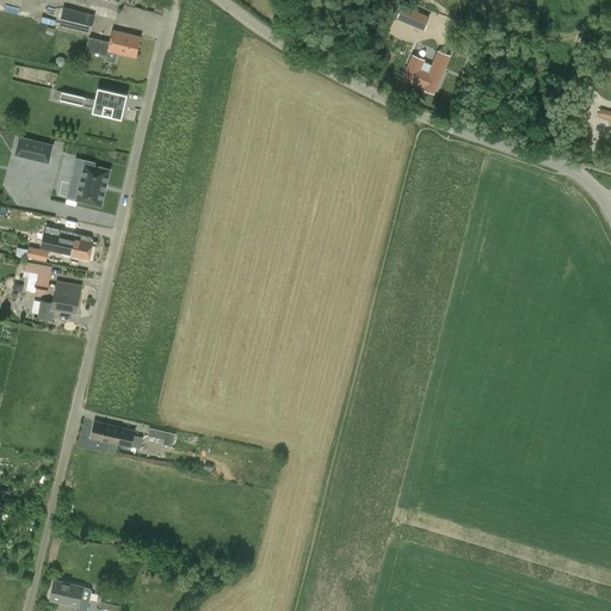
[(424,30),(429,18),(402,6),(397,19),(424,30)]
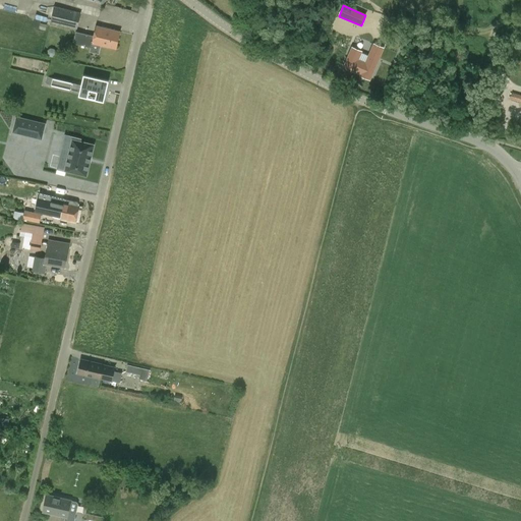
[(50,23),(77,30),(81,13),(54,7),(50,23)]
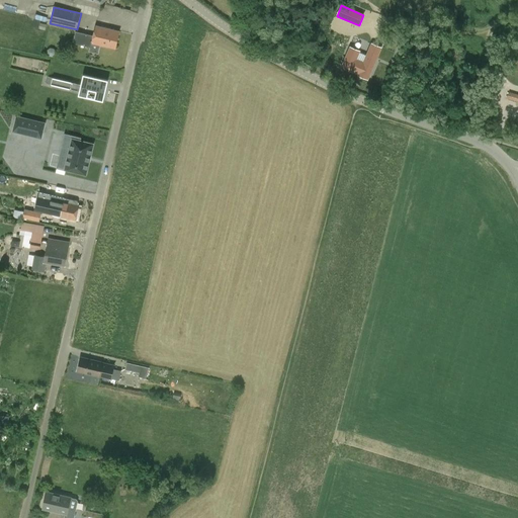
[(98,54),(100,46),(115,50),(119,31),(95,26),(93,35),(76,31),(73,44),(89,48),(88,52),(98,54)]
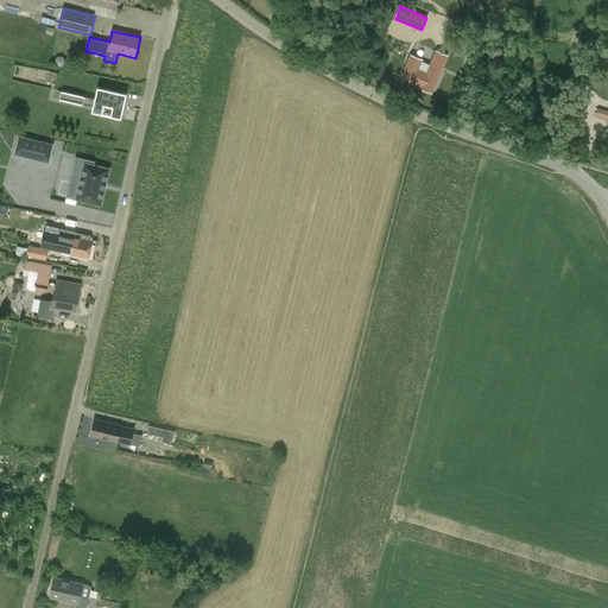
[(432,90),(441,71),(430,67),(426,75),(417,71),(422,61),(411,56),(401,77),(432,90)]
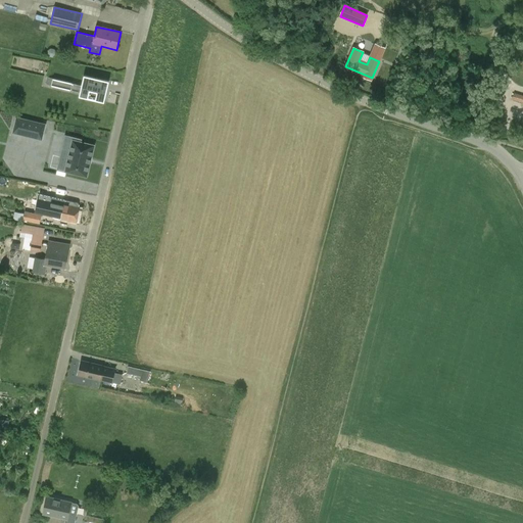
[(84,76),(80,93),(79,97),(104,102),(109,82),(84,76)]
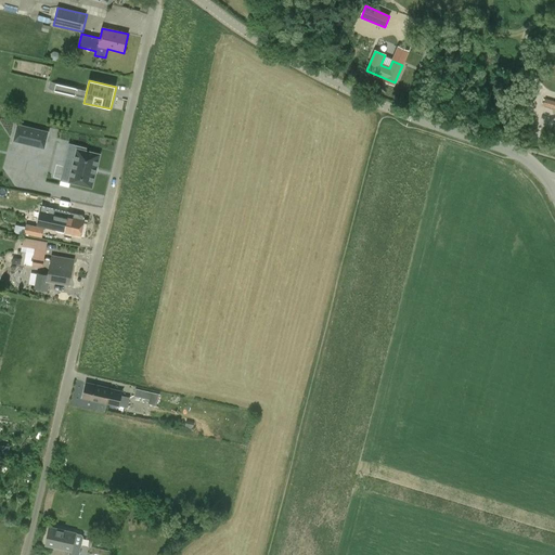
[(75,97),(76,89),(50,82),(49,90),(75,97)]
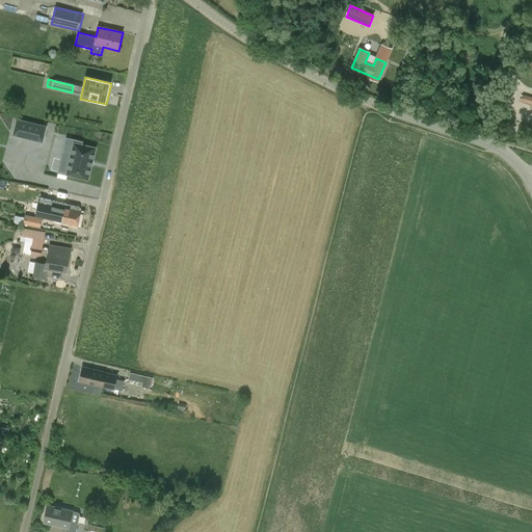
[(521,101),(531,104),(531,97),(523,95),(521,101)]
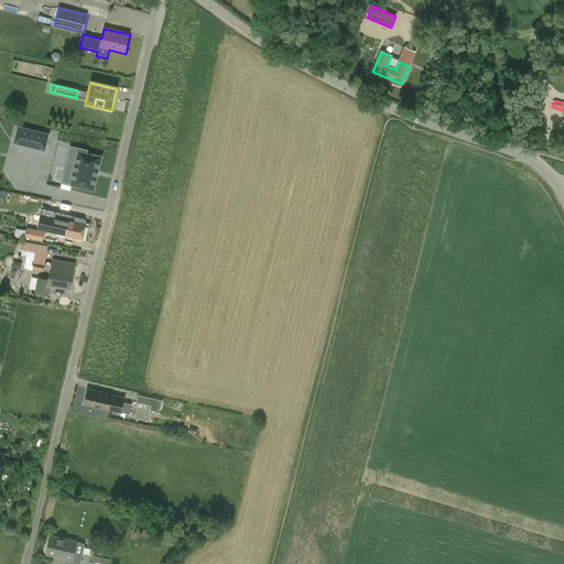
[(49,134),(18,128),(14,142),(44,150),(49,134)]
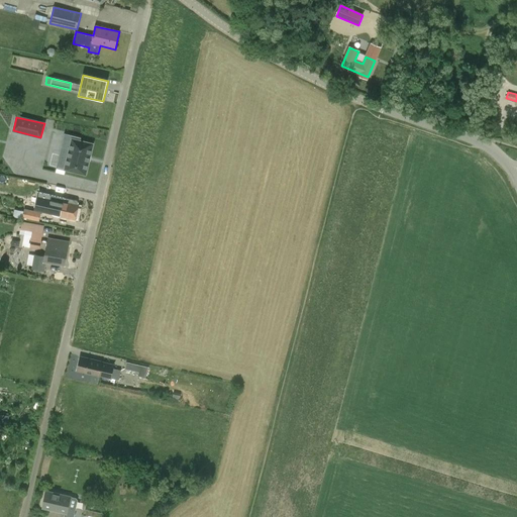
[(85,174),(91,144),(79,141),(80,138),(65,134),(60,154),(69,157),(66,169),(85,174)]
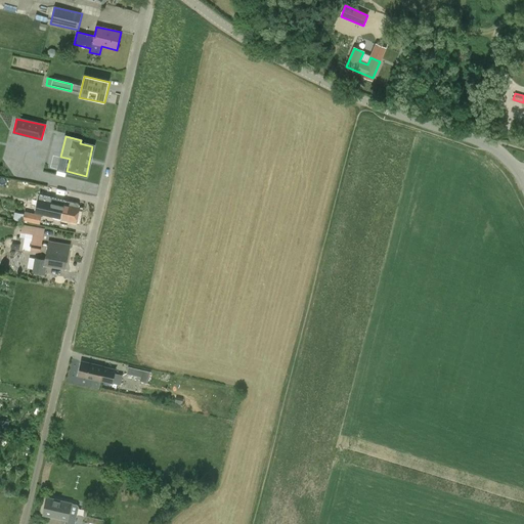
[(63,201),(57,200),(48,198),(44,215),(52,217),(52,218),(53,218),(52,220),(60,222),(61,220),(76,223),(79,208),(79,206),(78,204),(64,201),(64,202),(63,202),(63,201)]
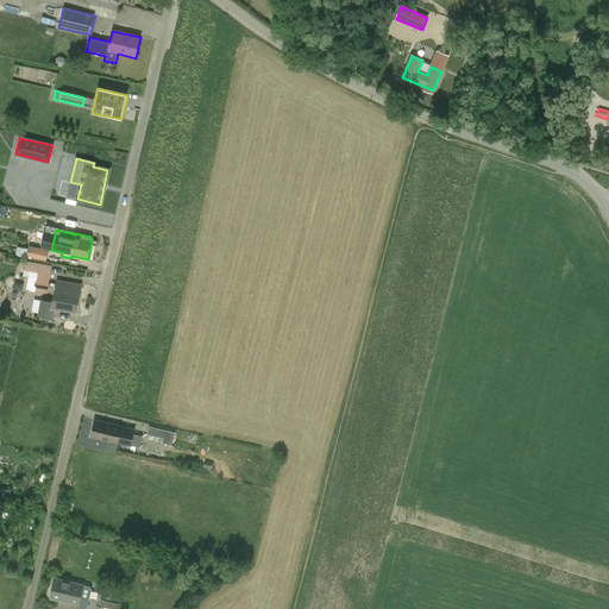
[(46,262),(49,250),(29,246),(26,257),(46,262)]
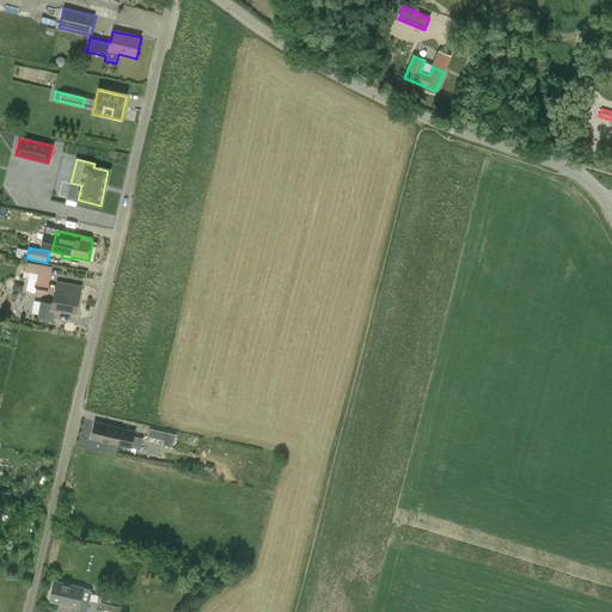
[(36,293),(47,295),(51,267),(26,262),(24,270),(23,277),(37,280),(36,293)]
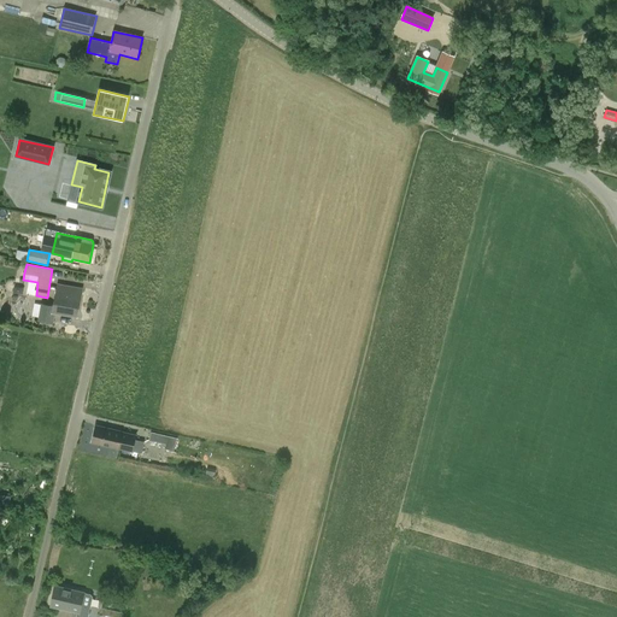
[(56,294),(54,306),(41,304),(37,321),(53,324),(56,312),(76,316),(80,298),(81,291),(57,286),(56,294)]
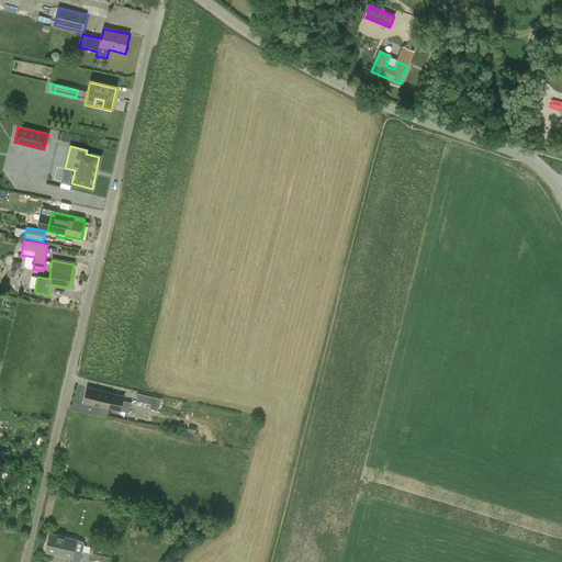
[(85,404),(107,409),(121,413),(124,396),(88,388),(85,404)]
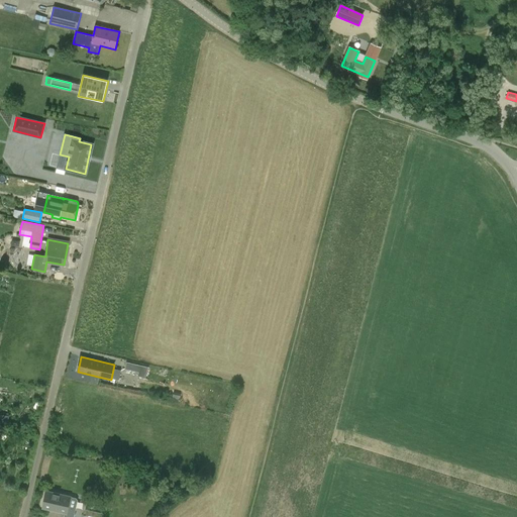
[(148,367),(126,362),(126,363),(124,363),(123,368),(125,368),(125,369),(138,373),(138,376),(145,378),(148,367)]
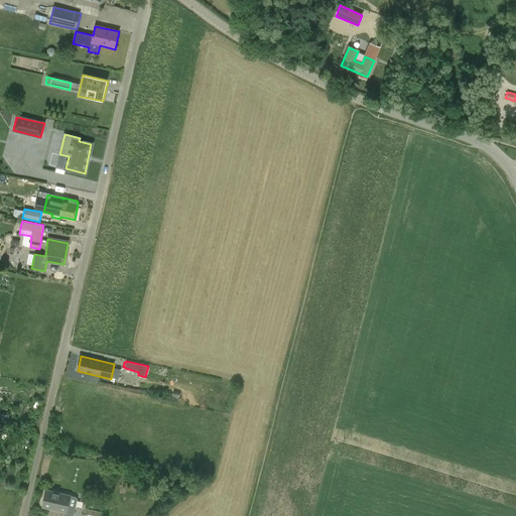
[(0,413),(0,421),(8,422),(9,415),(0,413)]
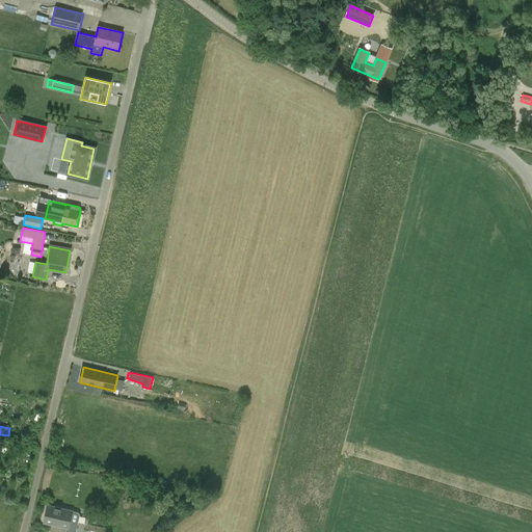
[(44,523),(64,528),(63,531),(75,531),(77,523),(76,523),(78,512),(73,511),(73,510),(48,505),(44,523)]
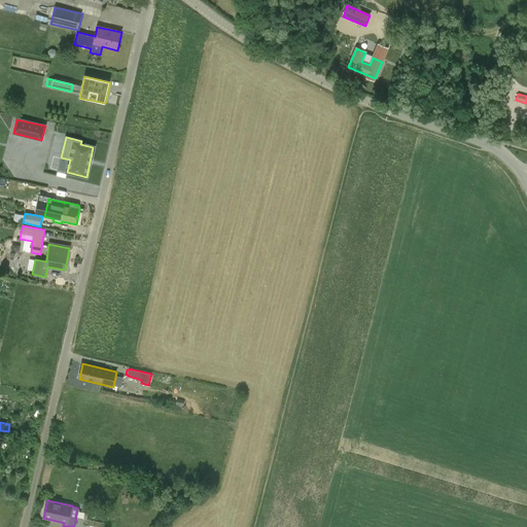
All buildings are outlined.
